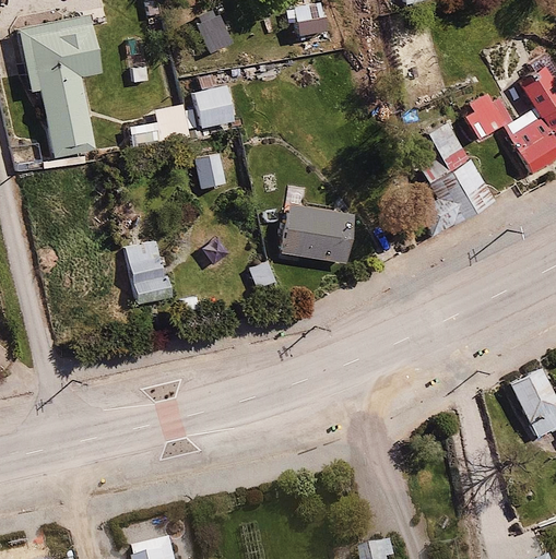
[(94,16),(22,30),(32,91),(42,90),(52,161),(98,153),(86,73),(102,71),(94,16)]
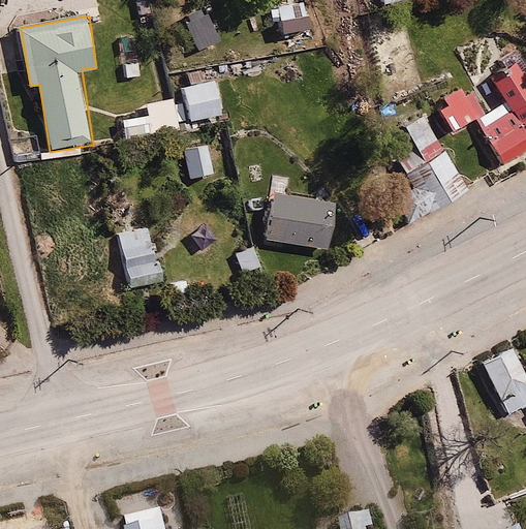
[(140,40),(124,40),(125,76),(141,76),(140,40)]
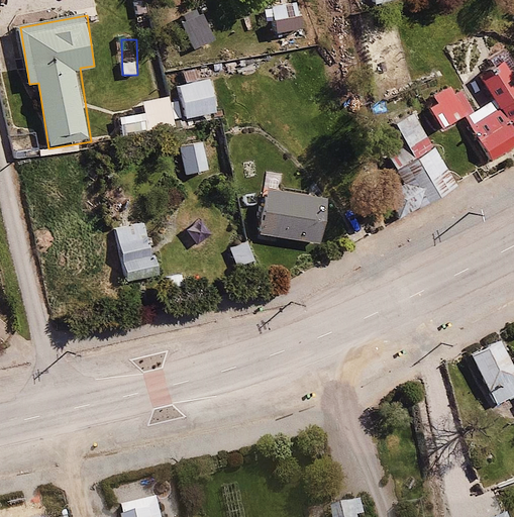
[(513,72),(500,50),(423,98),(443,129),(465,116),(494,162),(513,148),(513,72)]
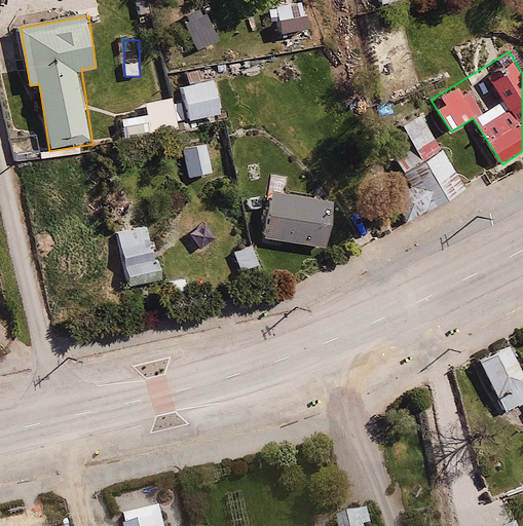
[(216,73),(181,80),(188,121),(223,114),(216,73)]
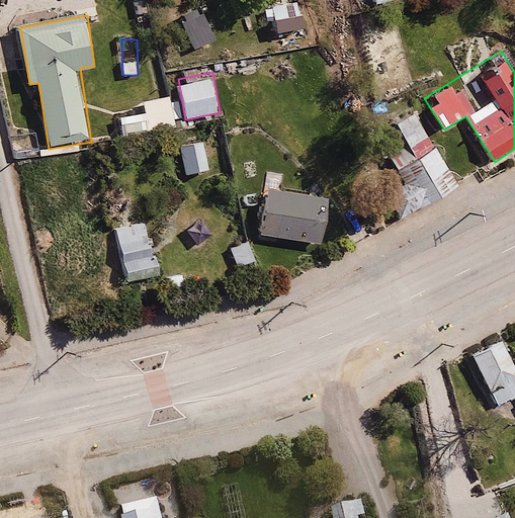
[(411,106),(391,118),(406,145),(388,156),(401,179),(379,191),(397,222),(457,187),(411,106)]
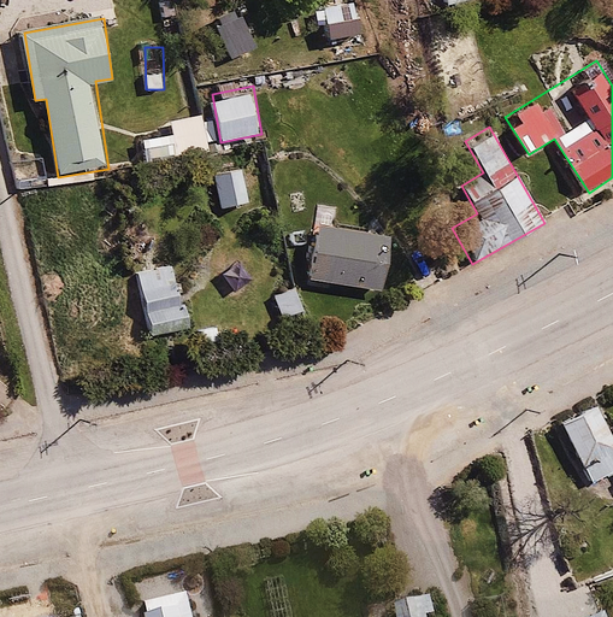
[(255,165),(216,172),(222,205),(261,198),(255,165)]
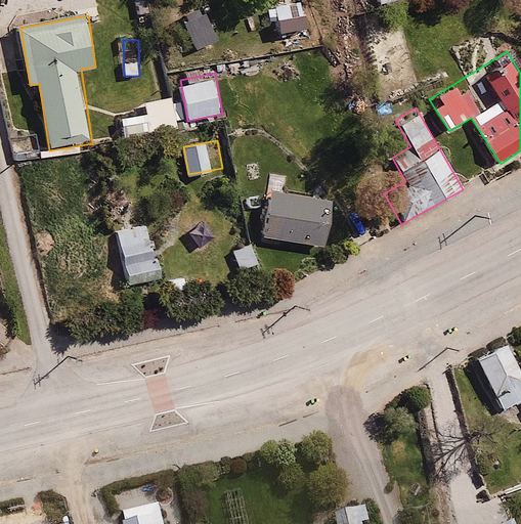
[(275,193),(268,235),(326,246),(333,203),(275,193)]
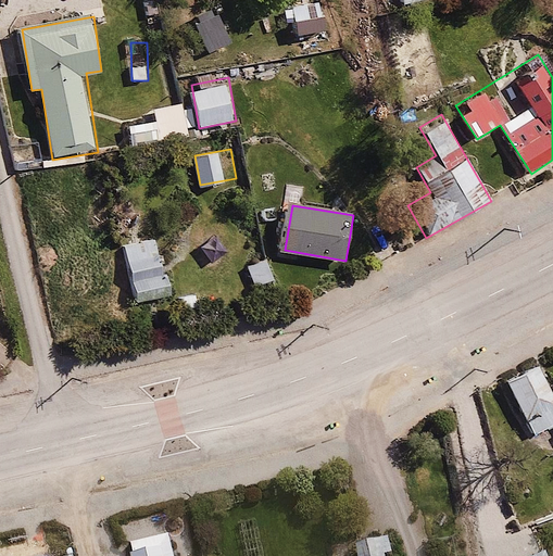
[(163,232),(126,239),(136,301),(174,295),(163,232)]
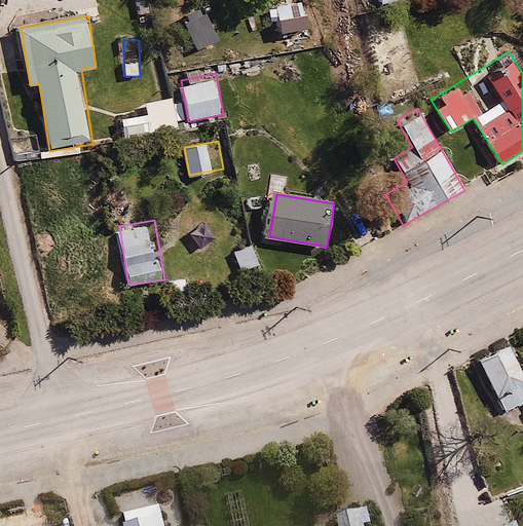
[(522,360),(515,343),(479,362),(501,412),(522,402),(522,360)]
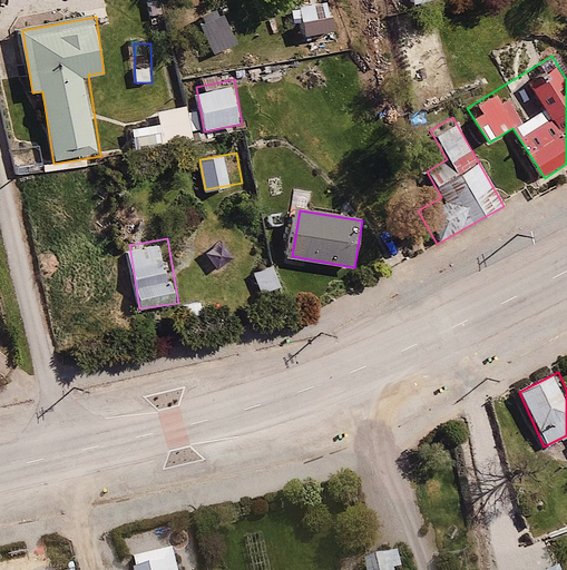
[(184,569),(179,532),(136,539),(139,569),(184,569)]
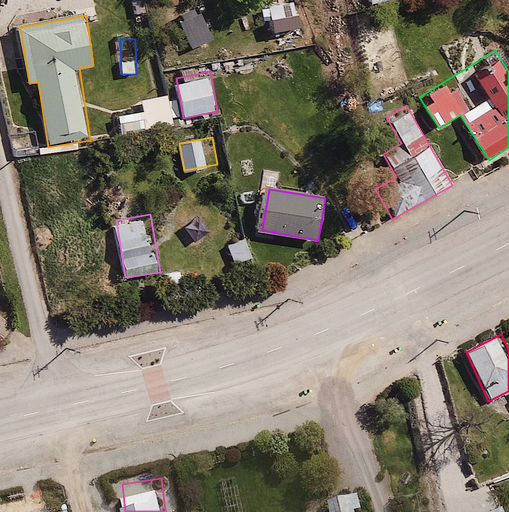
[(364,491),(330,499),(332,511),(361,511),(368,510),(364,491)]
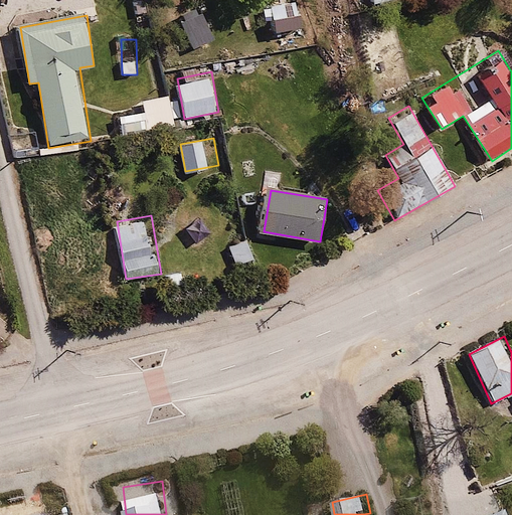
[(49,514),(48,506),(0,513),(0,514),(49,514)]
